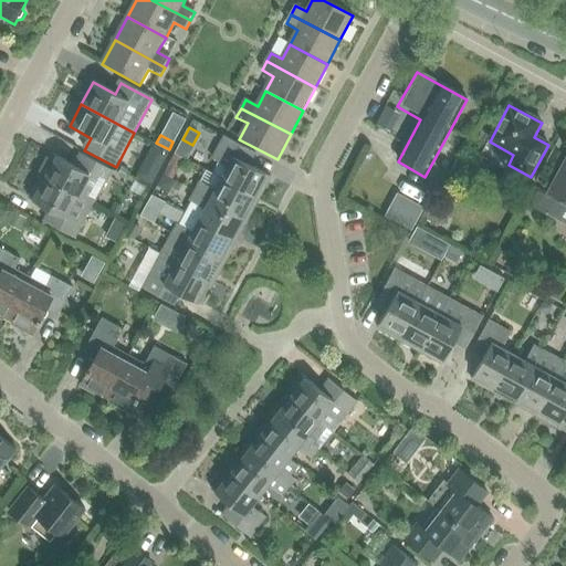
[(228,169),(222,180),(260,200),(272,179),(249,167),(255,155),(224,138),(212,160),(228,169)]
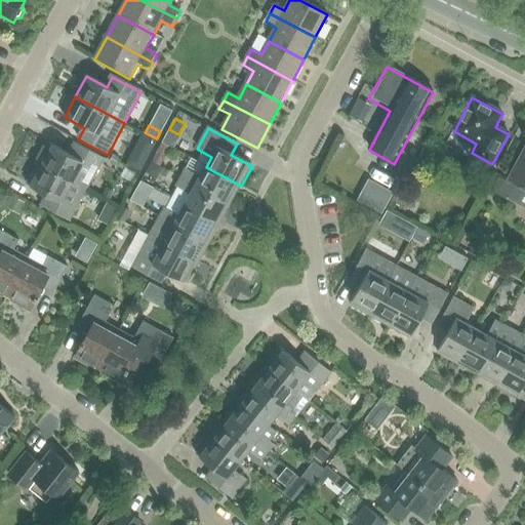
[(49,145),(39,165),(88,191),(105,161),(75,145),(70,155),(49,145)]
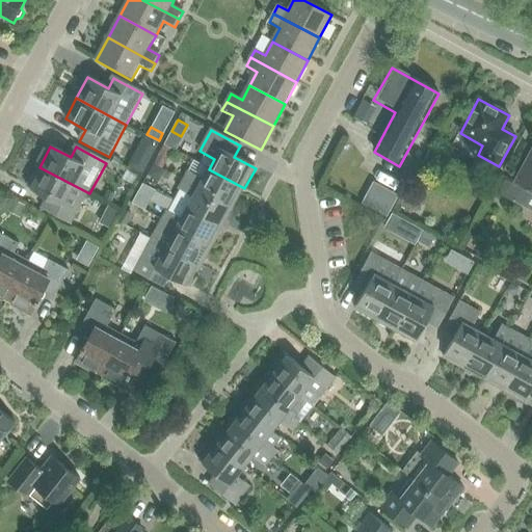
[(531,151),(514,184),(503,177),(496,192),(531,211),(531,151)]
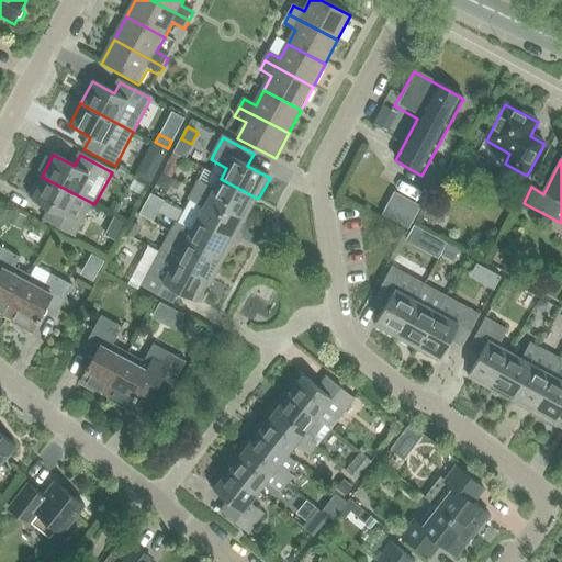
[(143,160),(135,175),(150,183),(158,168),(143,160)]
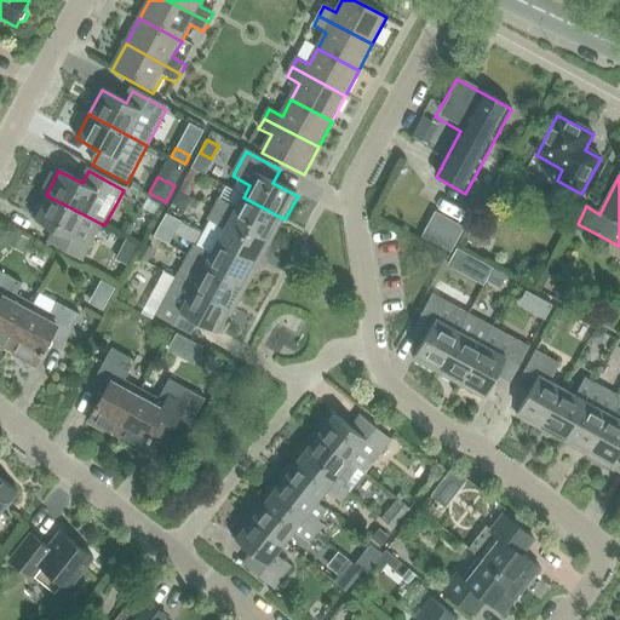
[(499,177),(492,190),(501,196),(510,183),(499,177)]
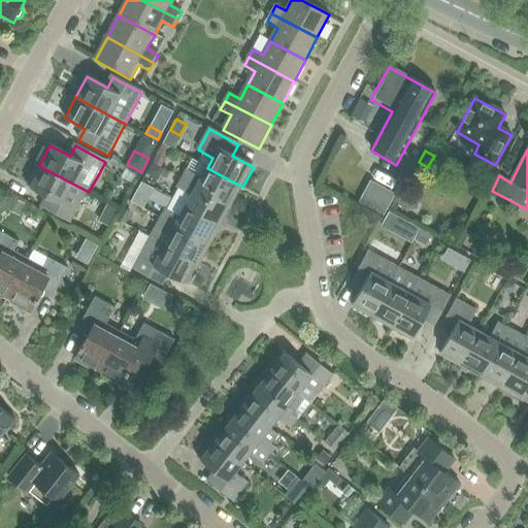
[(158,152),(152,163),(160,167),(166,156),(158,152)]
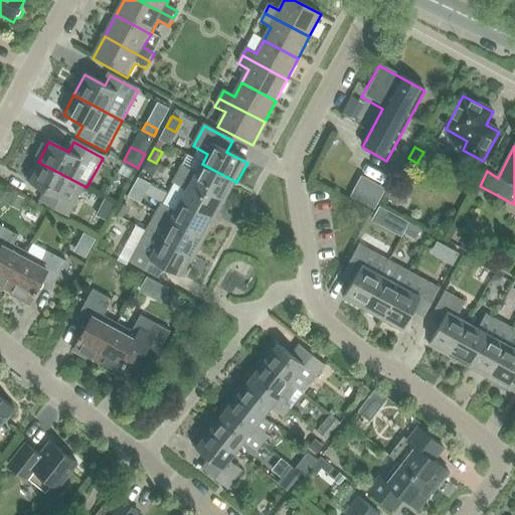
[(107,156),(120,163),(124,156),(111,149),(107,156)]
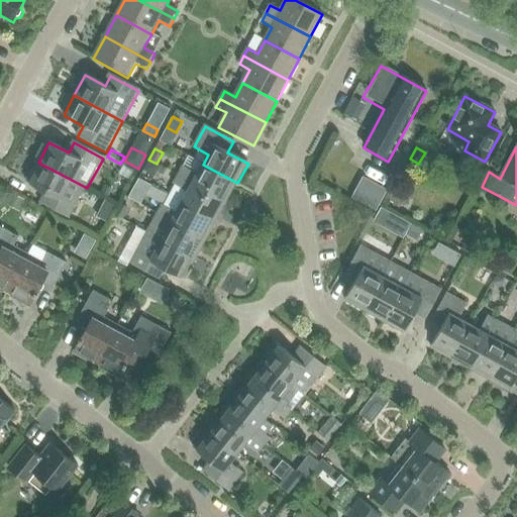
[(148,161),(143,170),(152,175),(158,165),(148,161)]
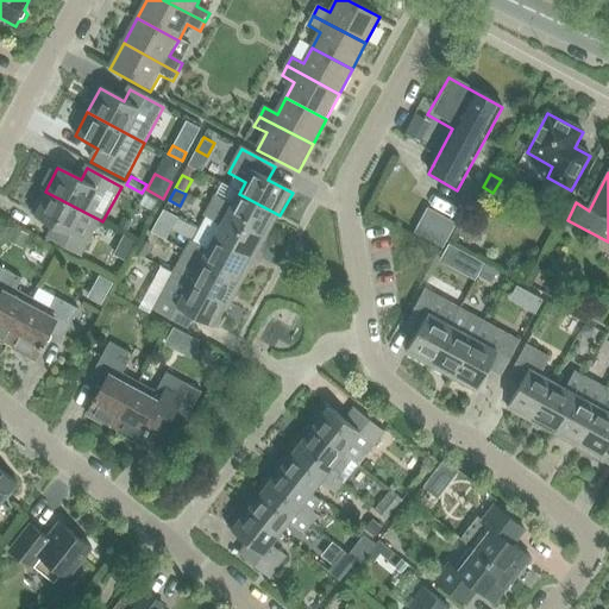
[(102,221),(45,192),(32,215),(56,227),(49,240),(82,258),(102,221)]
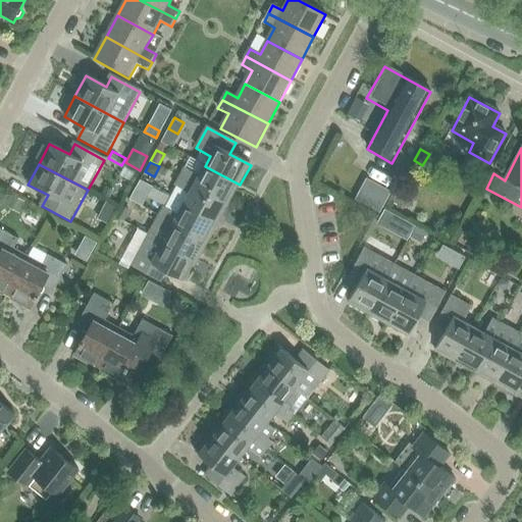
[(186,169),(179,178),(229,205),(240,185),(205,166),(199,176),(186,169)]
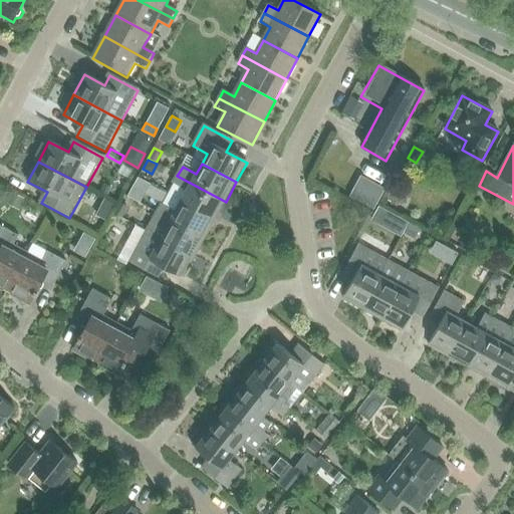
[(187,192),(181,202),(216,220),(226,202),(177,176),(173,184),(187,192)]
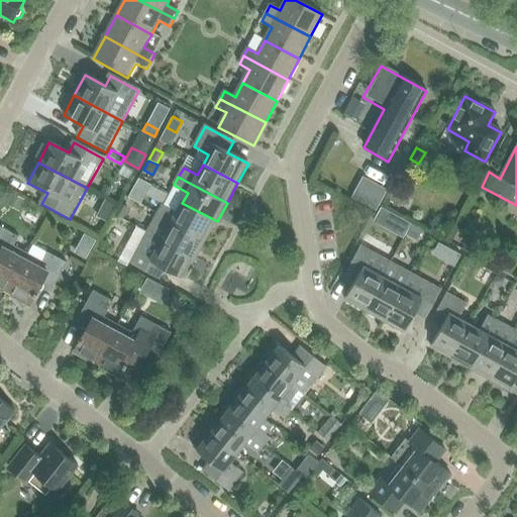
[(138,179),(128,197),(139,203),(148,185),(138,179)]
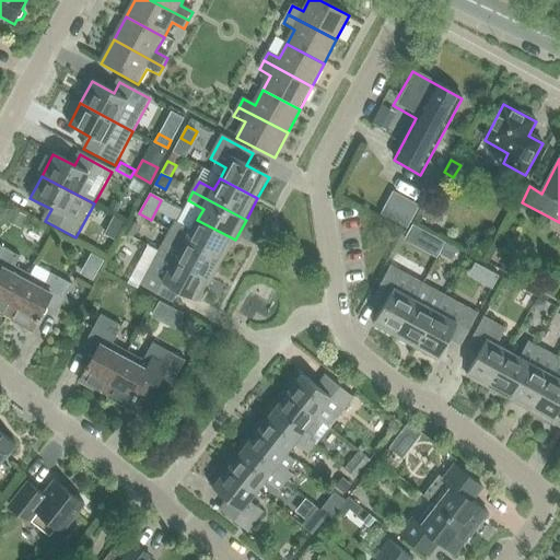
[(114,200),(109,208),(117,212),(121,205),(114,200)]
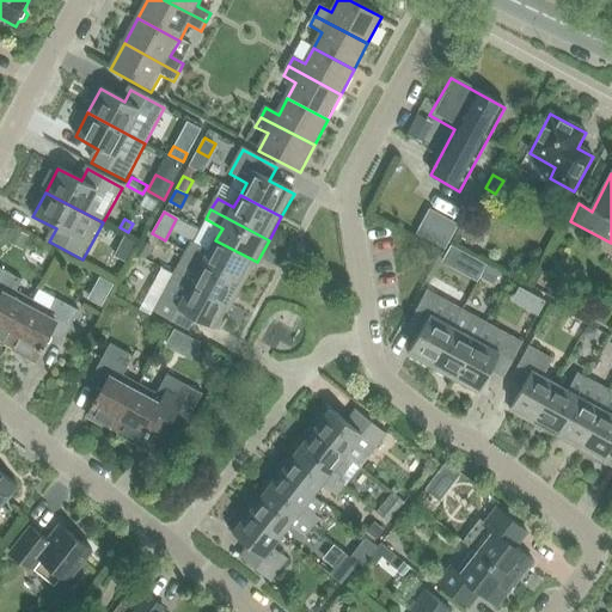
[(444,227),(434,243),(444,249),(453,233),(444,227)]
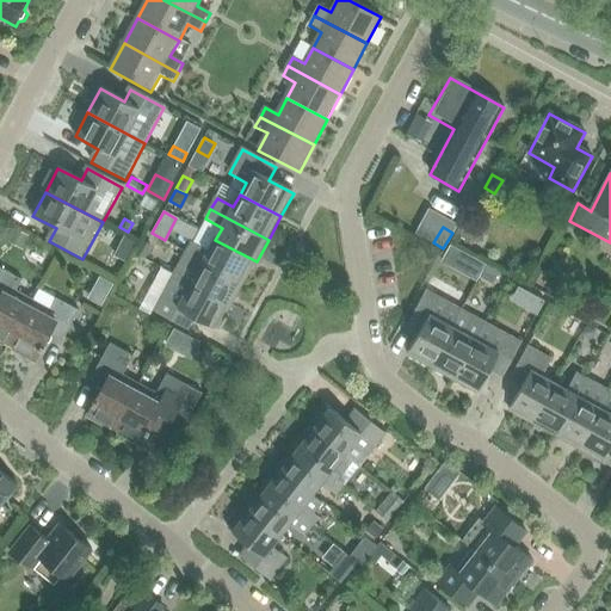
[(12,228),(6,240),(23,248),(29,236),(12,228)]
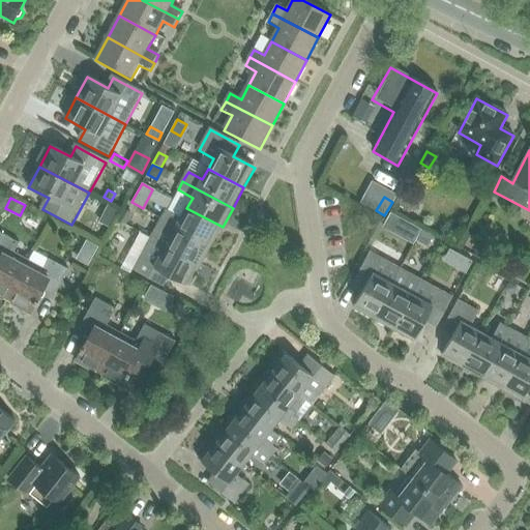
[(403,199),(395,211),(407,217),(413,205),(403,199)]
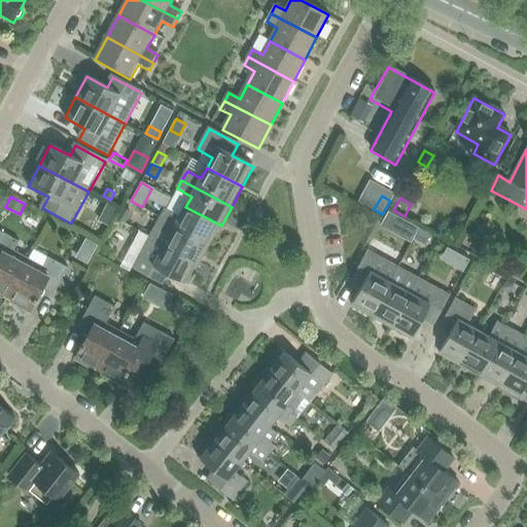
[(166,210),(161,219),(211,245),(221,225),(185,207),(180,218),(166,210)]
